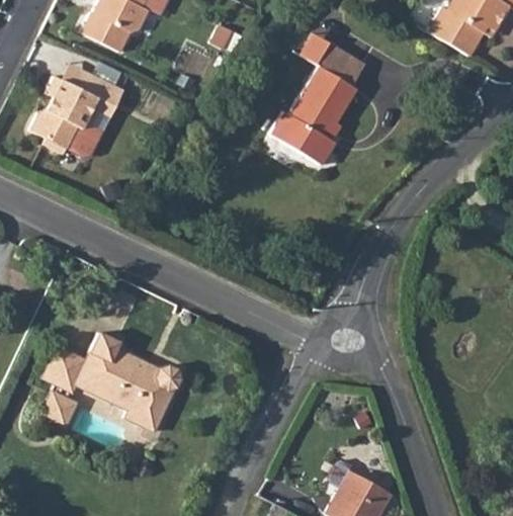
[(90,9),(79,31),(119,51),(131,29),(139,29),(148,9),(161,15),(168,0),(99,0),(94,11),(90,9)]
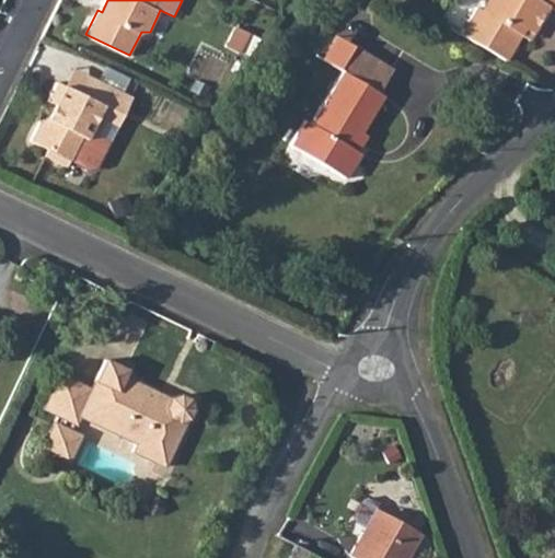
[(466,34),(477,41),(505,0),(493,0),(487,12),(481,9),(466,34)]
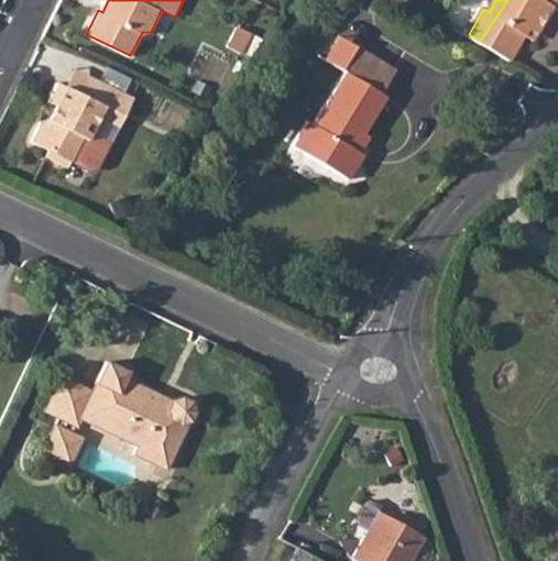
[(507,0),(480,41),(516,64),(533,34),(540,39),(557,9),(557,0),(507,0)]
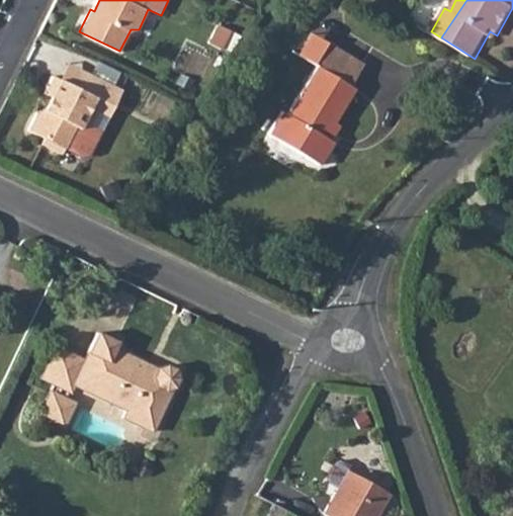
[(316,65),(329,41),(314,32),(301,56),(316,65)]
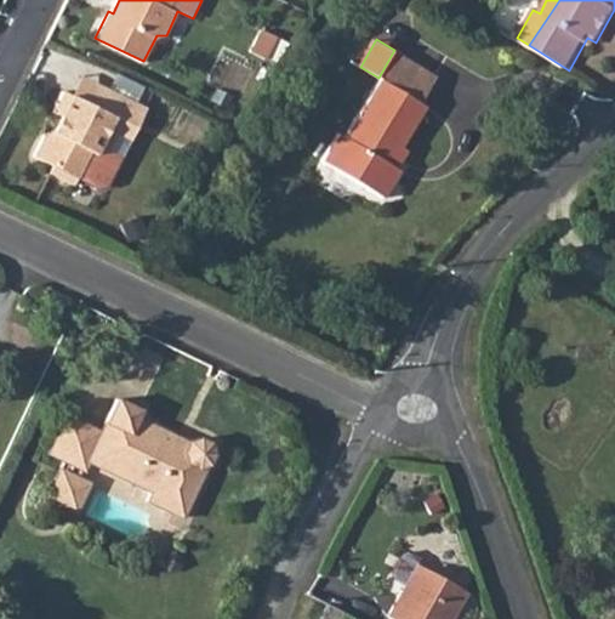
[(379,78),(382,80),(348,138),(337,134),(323,159),(385,198),(399,171),(393,168),(428,107),(423,104),(438,75),(394,50),(379,78)]
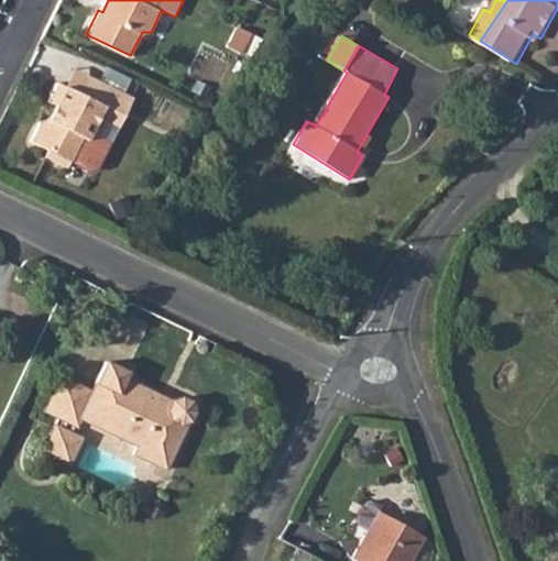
[(134,76),(109,64),(101,80),(126,92),(134,76)]
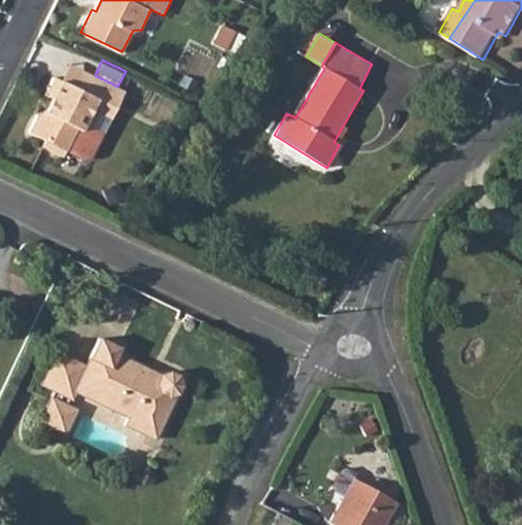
[(63,79),(87,91),(95,75),(71,64),(63,79)]
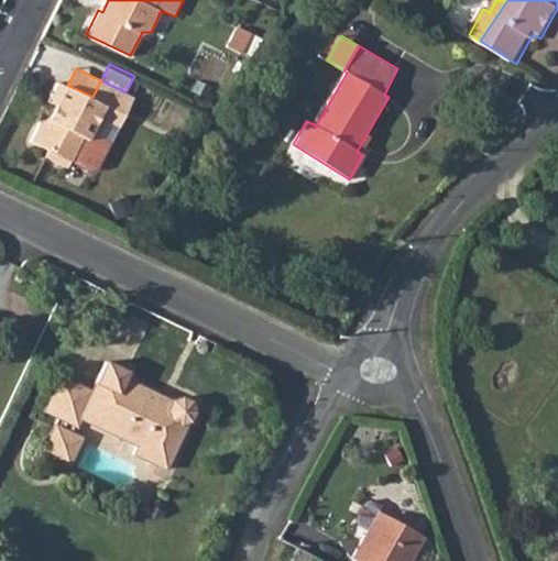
[(110,119),(122,124),(135,97),(126,92),(101,80),(93,97),(67,85),(61,83),(51,101),(62,107),(56,121),(45,114),(33,141),(51,150),(47,157),(70,168),(75,160),(95,169),(102,167),(115,140),(102,134),(110,119)]
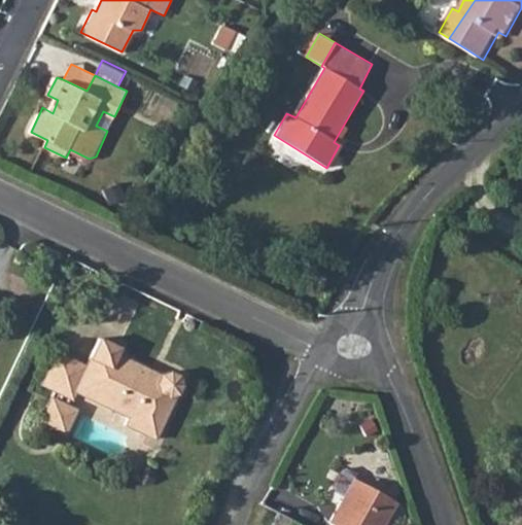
[(114,116),(103,111),(96,126),(107,131),(114,116)]
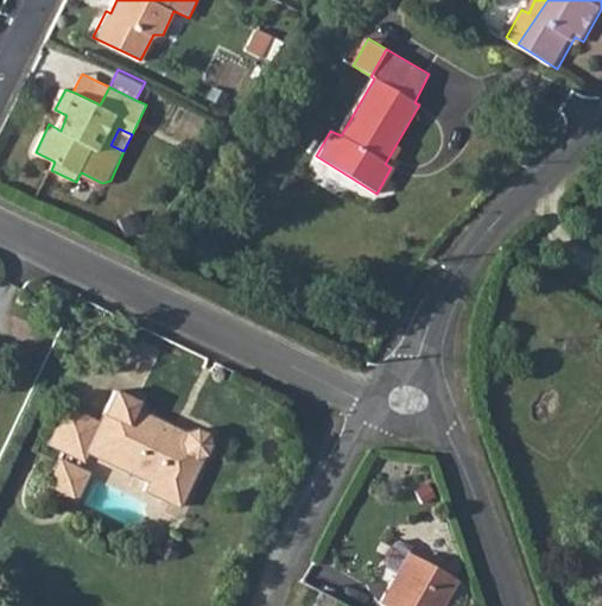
[(135,406),(139,401),(119,390),(102,427),(88,420),(86,425),(64,415),(50,447),(84,464),(89,453),(150,483),(146,492),(183,507),(208,450),(206,431),(192,424),(189,431),(184,440),(132,415),(135,406)]
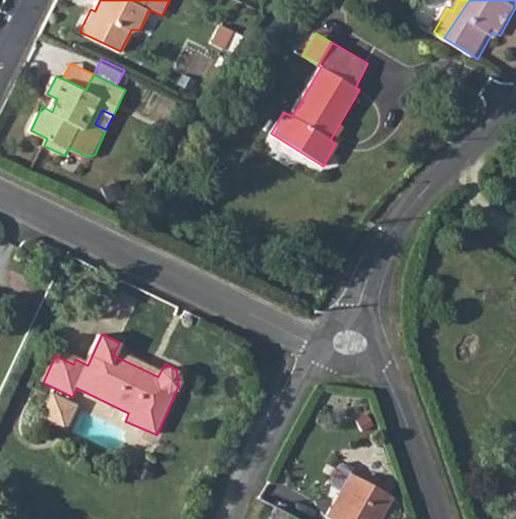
[(116,348),(113,355),(158,377),(162,369),(116,348)]
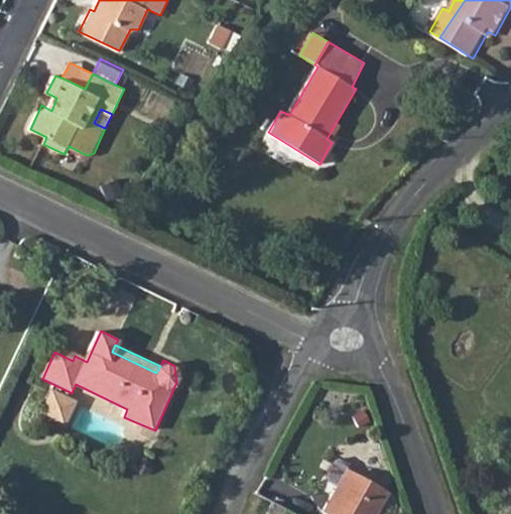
[(57,426),(69,403),(50,394),(40,417),(57,426)]
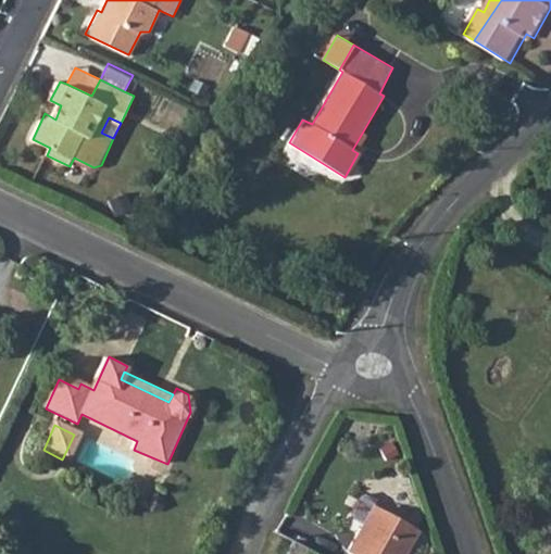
[(62,460),(72,465),(85,439),(74,435),(62,460)]
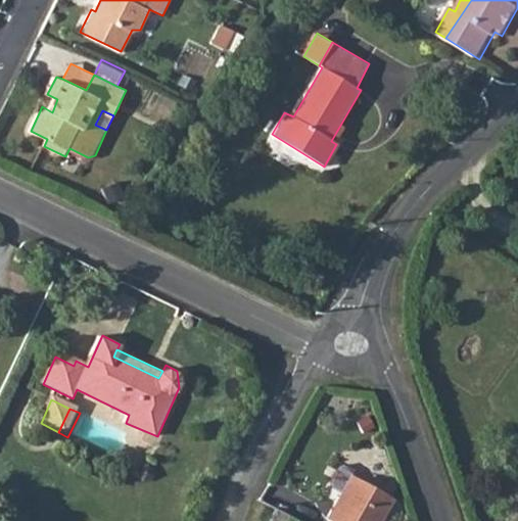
[(338,519),(340,520),(388,520),(402,502),(363,477),(366,473),(356,467),(350,468),(341,483),(342,488),(358,498),(355,502),(349,499),(338,519)]
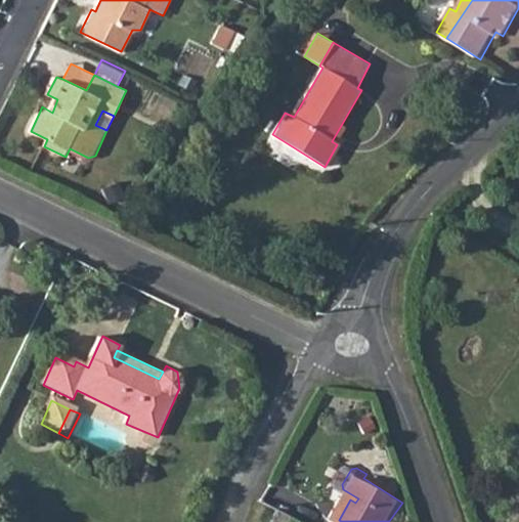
[(280,521),(313,521),(314,521),(291,507),(280,521)]
